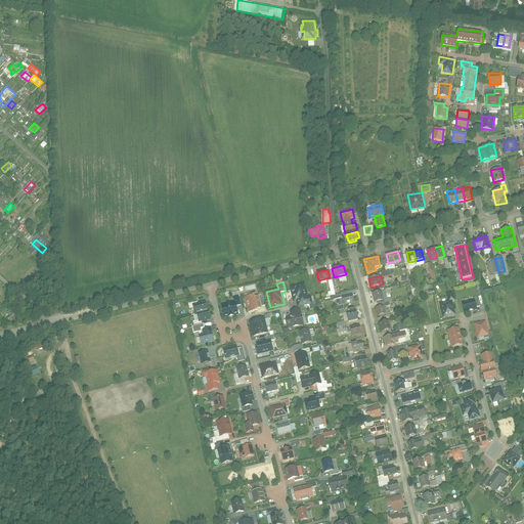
[(307,282),(290,287),(294,302),(297,301),(298,307),(312,303),(307,282)]
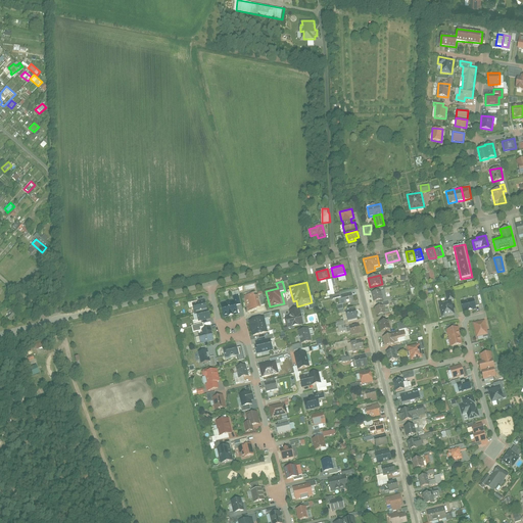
[(381,290),(371,293),(373,302),(383,299),(381,290)]
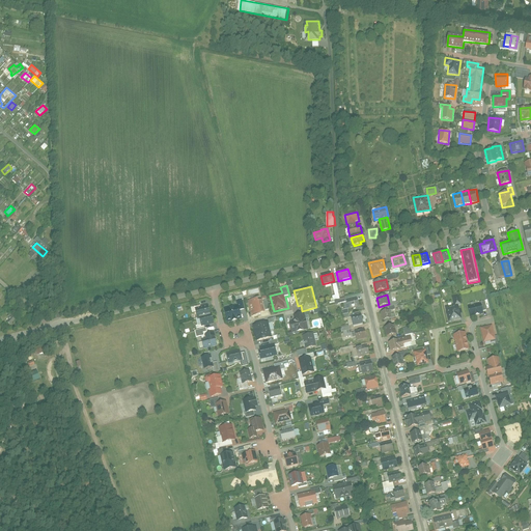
[(446,307),(449,322),(462,319),(458,305),(462,305),(459,296),(452,297),(454,306),(446,307)]
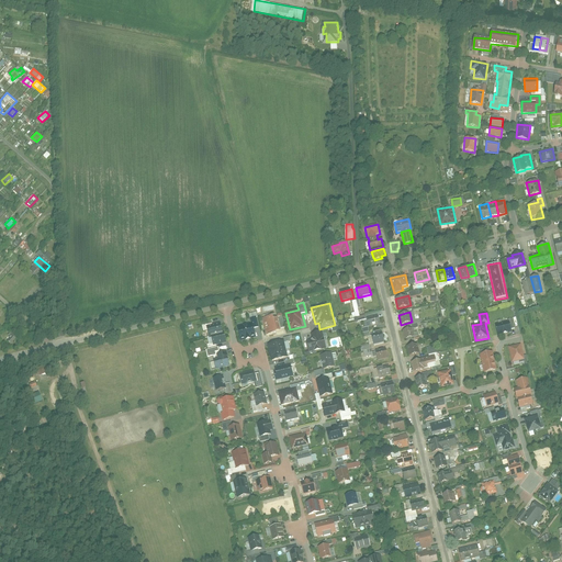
[(280,315),(263,319),(267,336),(283,332),(280,315)]
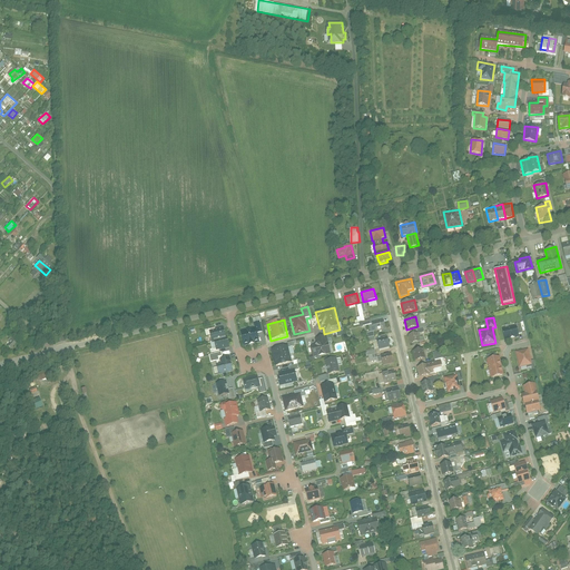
[(386,330),(383,320),(373,323),(376,332),(386,330)]
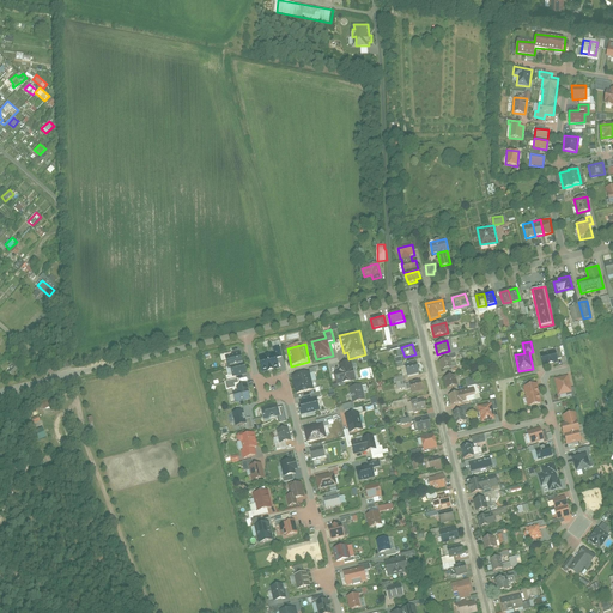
[(230,377),(234,376),(249,372),(246,363),(244,363),(241,351),(238,352),(237,350),(220,354),(222,362),(228,360),(229,366),(226,368),(230,377)]
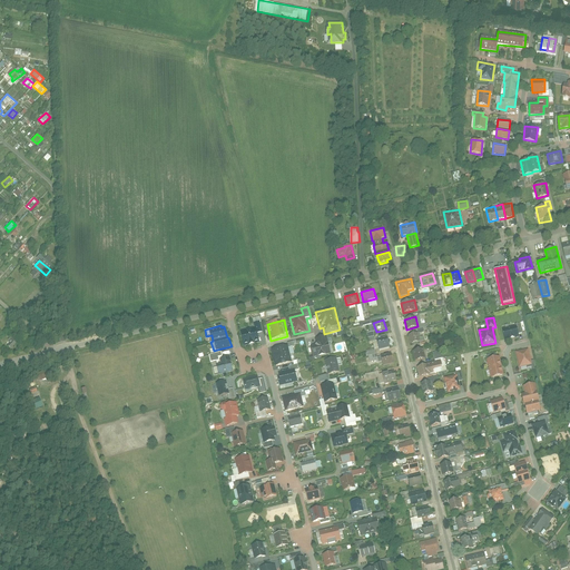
[(520,336),(518,326),(502,330),(504,340),(520,336)]
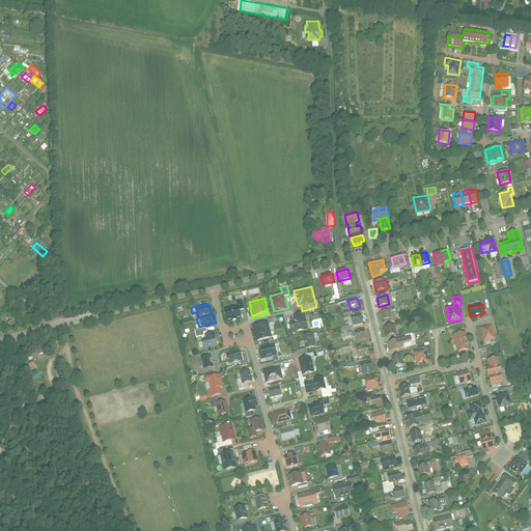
[(241,305),(225,308),(228,323),(244,318),(241,305)]
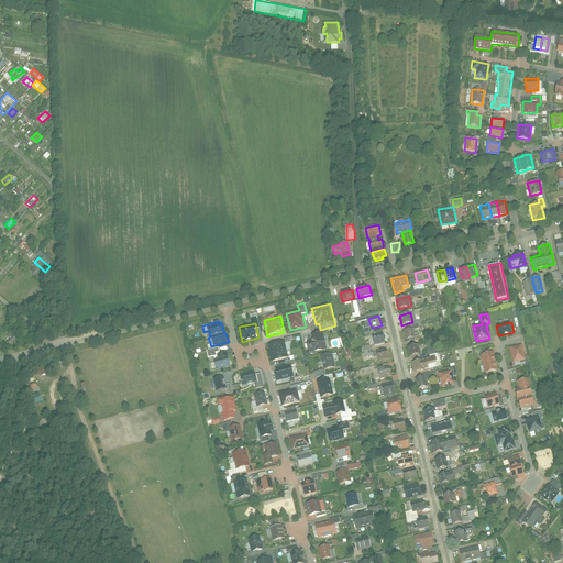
[(415,328),(404,331),(406,340),(417,338),(415,328)]
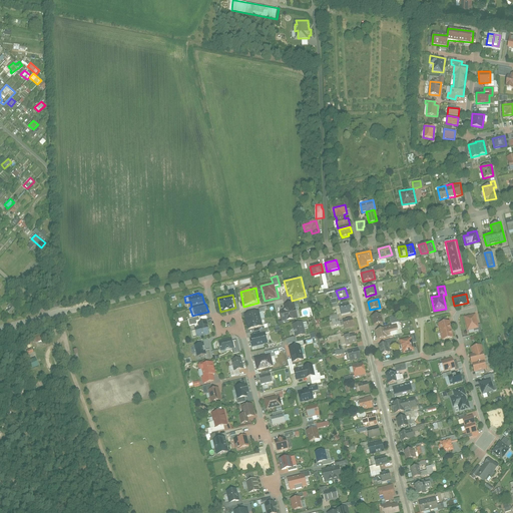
[(17,307),(12,304),(5,311),(10,315),(17,307)]
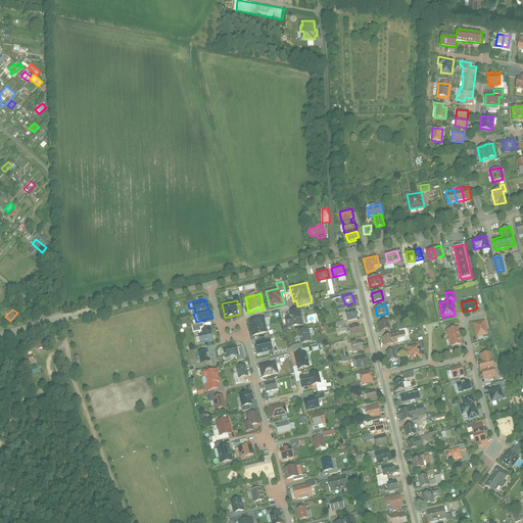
[(290,317),(285,318),(287,329),(306,324),(304,316),(300,317),(298,310),(289,312),(290,317)]
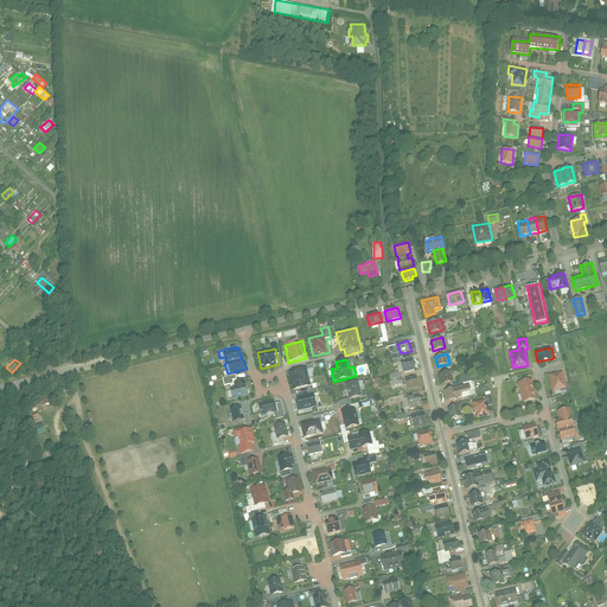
[(416,369),(414,359),(402,362),(404,372),(416,369)]
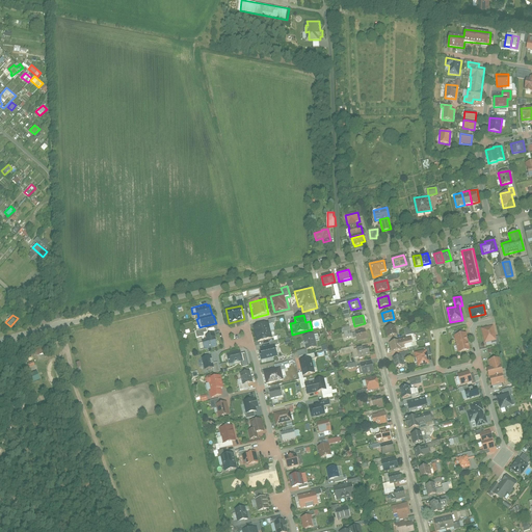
[(270,323),(254,326),(258,342),(272,339),(273,342),(278,341),(282,340),(281,335),(274,336),(270,323)]
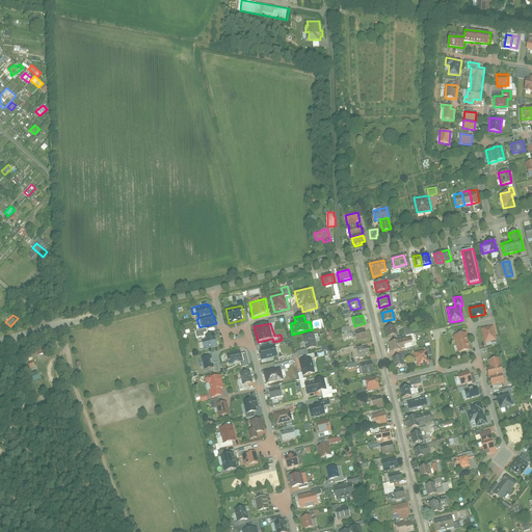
[(350,324),(343,326),(346,338),(353,336),(350,324)]
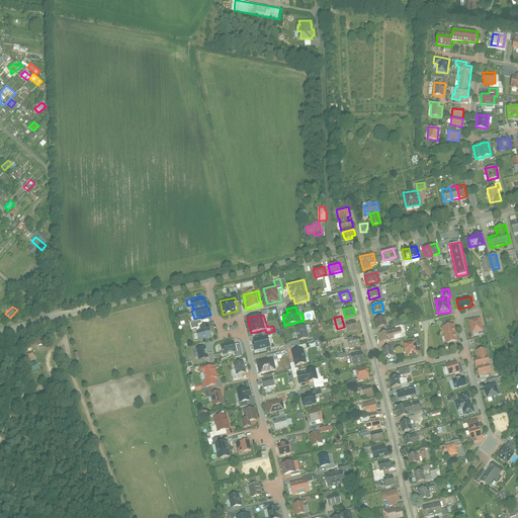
[(384,317),(375,320),(377,329),(387,326),(384,317)]
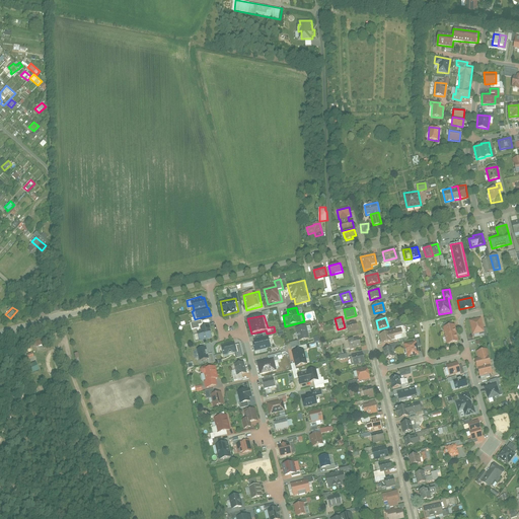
[(486,331),(483,317),(469,321),(472,335),(486,331)]
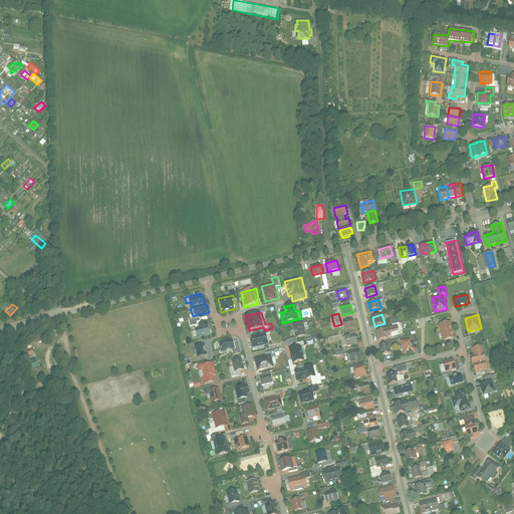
[(195,326),(198,337),(212,334),(209,322),(202,324),(200,317),(188,320),(190,327),(195,326)]
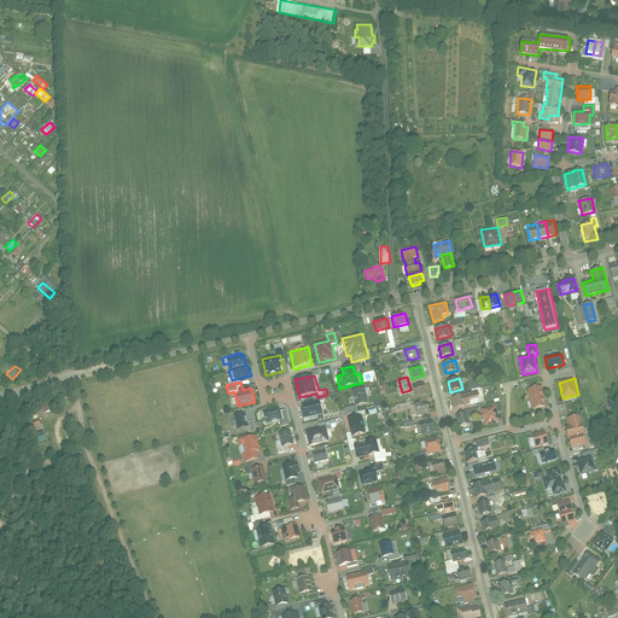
[(425,383),(413,386),(415,398),(429,395),(425,383)]
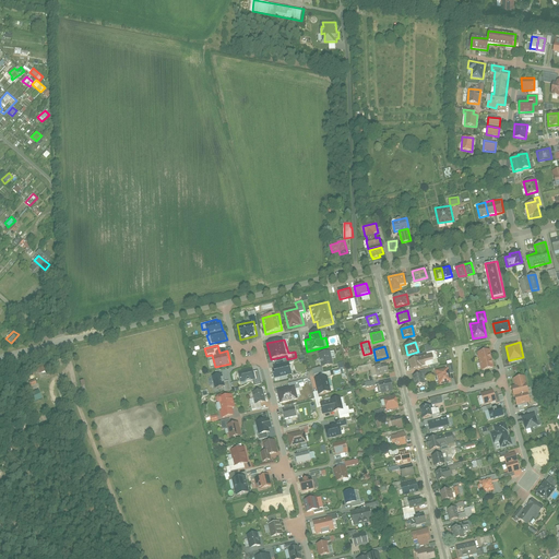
[(477,353),(482,371),(495,368),(490,349),(477,353)]
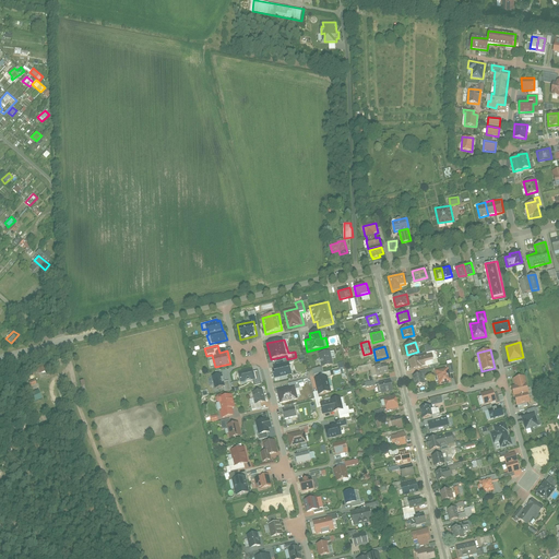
[(313,369),(314,376),(320,375),(324,373),(323,368),(334,366),(331,352),(318,354),(321,367),(313,369)]
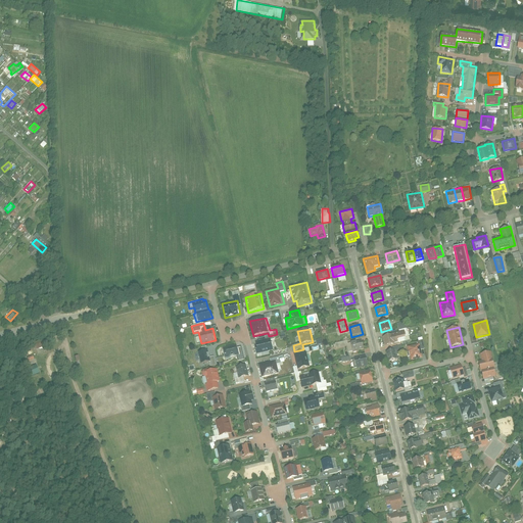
[(254,346),(256,354),(273,350),(272,348),(275,347),(273,340),(275,339),(274,335),(269,336),(266,337),(266,340),(256,342),(257,345),(254,346)]
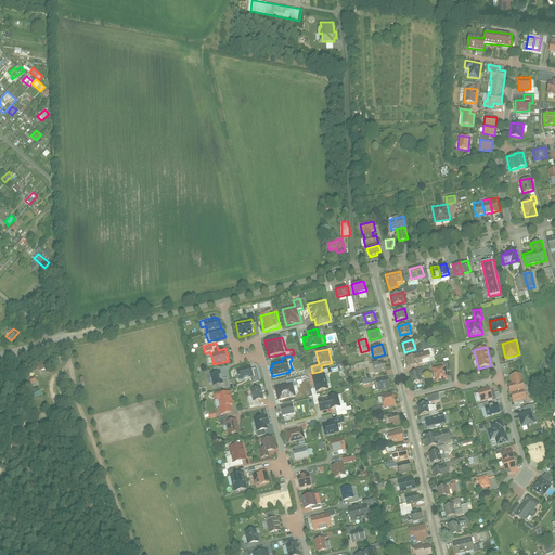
[(416,356),(405,358),(409,368),(418,364),(416,356)]
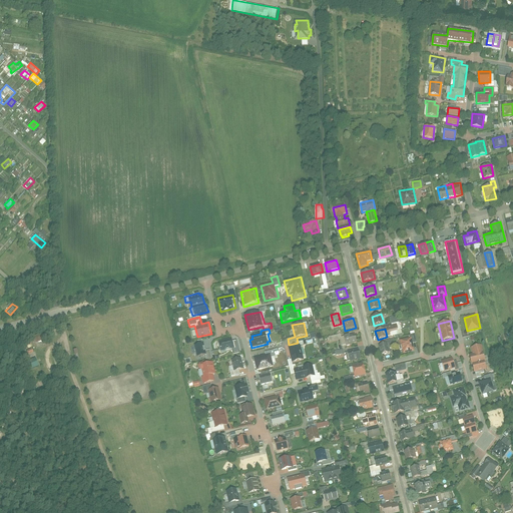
[(358,344),(356,334),(344,337),(346,346),(358,344)]
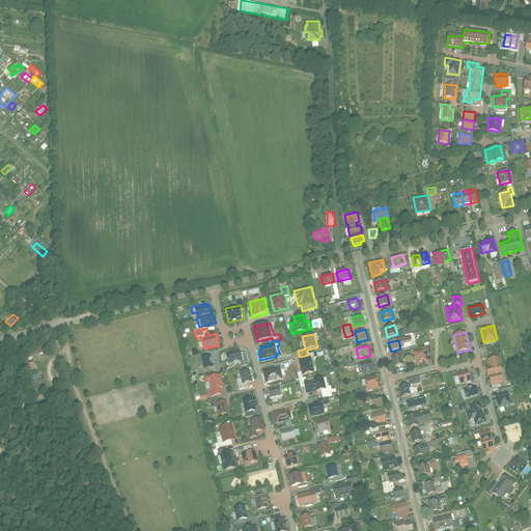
[(242,350),(226,354),(229,364),(242,361),(243,366),(248,364),(245,353),(243,354),(242,350)]
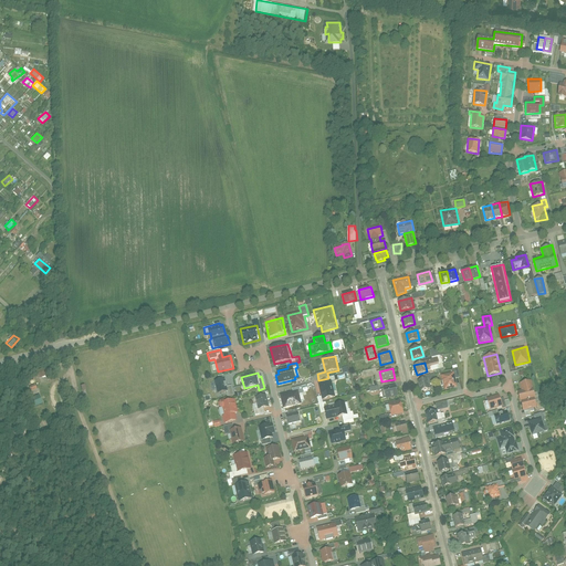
[(458,387),(453,373),(441,376),(444,390),(458,387)]
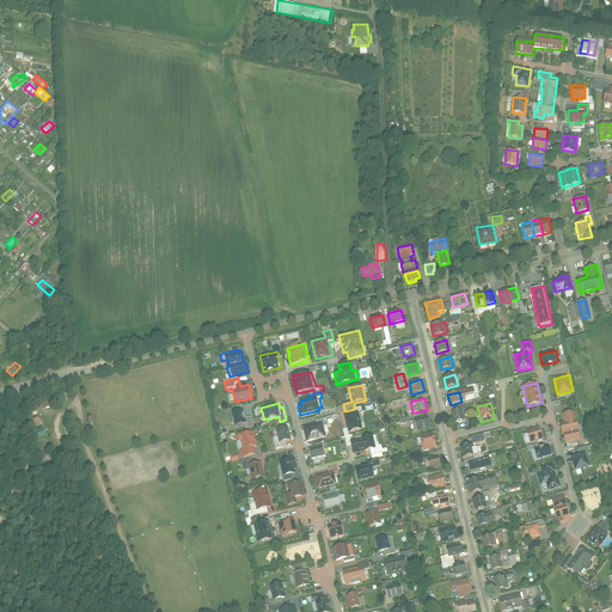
[(237,412),(232,414),(236,427),(244,424),(245,429),(252,428),(250,417),(245,418),(243,410),(242,411),(242,407),(236,408),(237,412)]
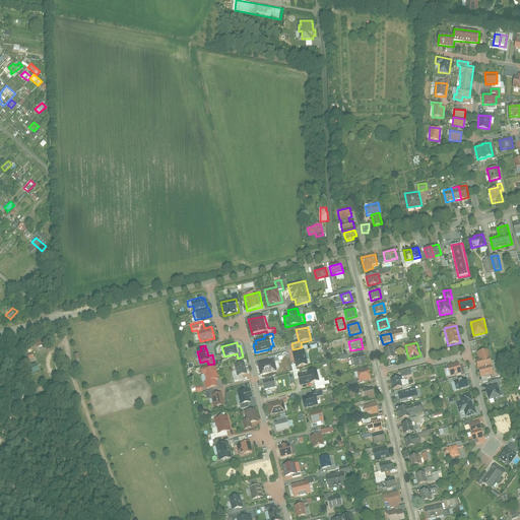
[(294,352),(298,367),(309,365),(305,350),(308,349),(308,345),(302,347),(298,348),(299,351),(294,352)]
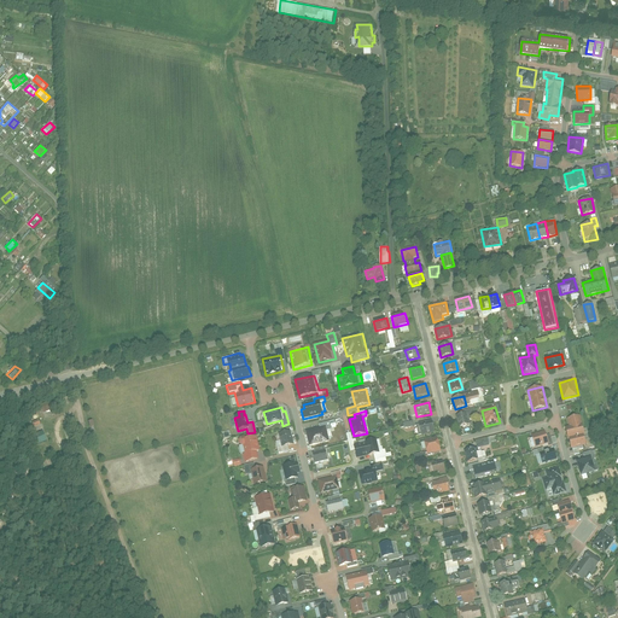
[(466,414),(456,417),(460,427),(470,425),(466,414)]
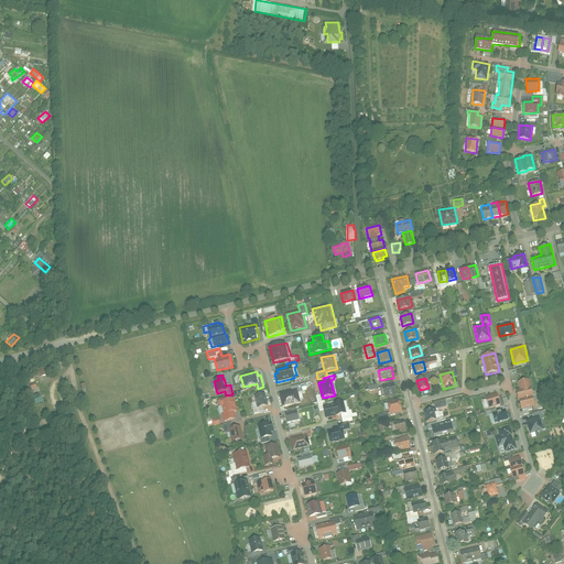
[(530,379),(518,382),(520,389),(517,390),(522,410),(537,405),(534,397),(530,379)]
